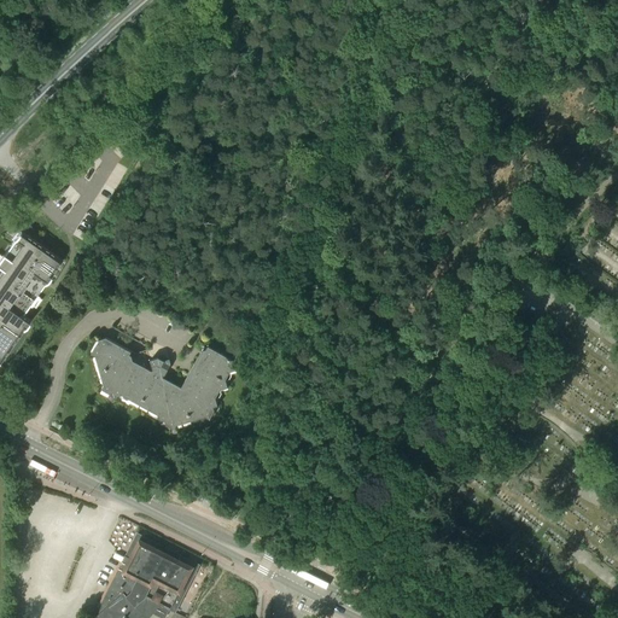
[(0,361),(23,330),(24,330),(30,320),(22,315),(29,305),(30,305),(38,296),(38,295),(44,285),(45,285),(52,274),(62,261),(19,231),(18,232),(24,235),(18,243),(13,239),(12,240),(12,242),(13,242),(3,255),(3,256),(0,257),(0,361)]
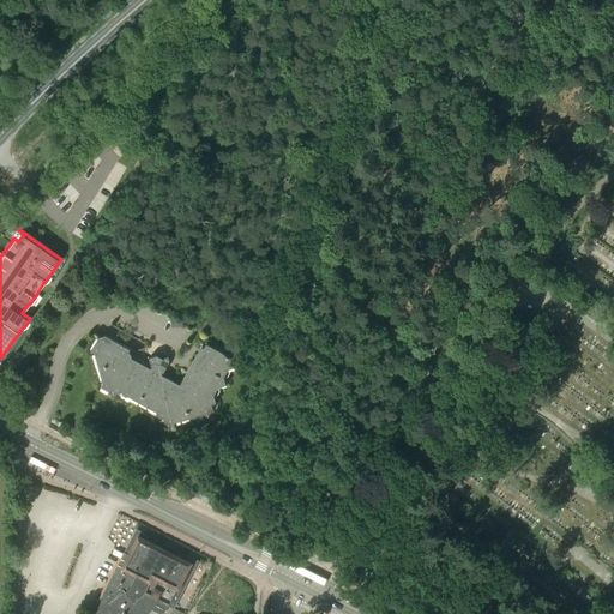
[(102,266),(104,257),(89,252),(85,260),(102,266)]
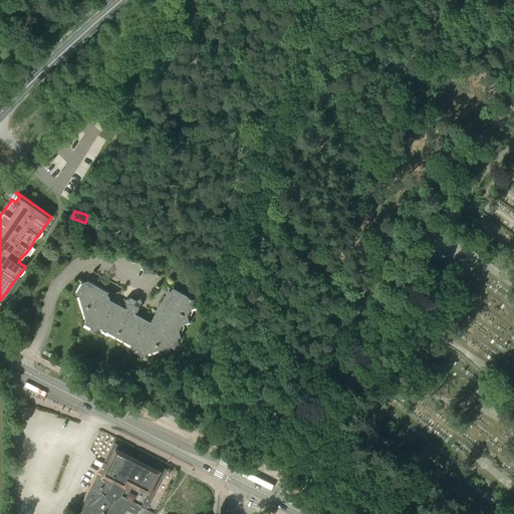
[(113,306),(108,304),(106,297),(109,292),(88,280),(82,282),(84,288),(79,295),(86,320),(94,324),(95,330),(102,328),(104,325),(107,326),(109,332),(123,340),(131,339),(134,341),(132,344),(134,351),(139,349),(146,353),(171,346),(175,339),(181,337),(179,331),(175,329),(177,325),(189,322),(187,316),(184,314),(185,310),(197,307),(195,301),(173,288),(171,291),(172,294),(169,299),(167,298),(163,306),(164,309),(161,314),(159,313),(156,318),(158,320),(155,324),(149,326),(144,323),(145,321),(140,318),(139,320),(134,317),(133,313),(138,311),(142,303),(141,298),(137,299),(132,297),(125,299),(129,311),(123,312),(118,310),(119,307),(114,304),(113,306)]
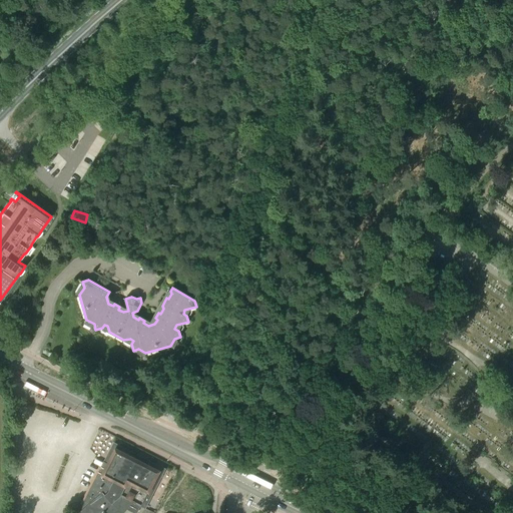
[(159,471),(144,463),(115,449),(107,464),(103,462),(76,512),(123,512),(126,510),(133,512),(136,512),(140,507),(141,508),(159,471)]
